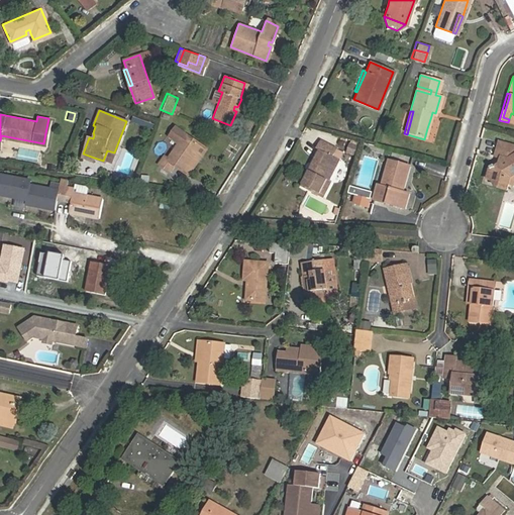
[(173,164),(181,170),(199,144),(183,133),(166,158),(162,156),(157,162),(168,170),(173,164)]
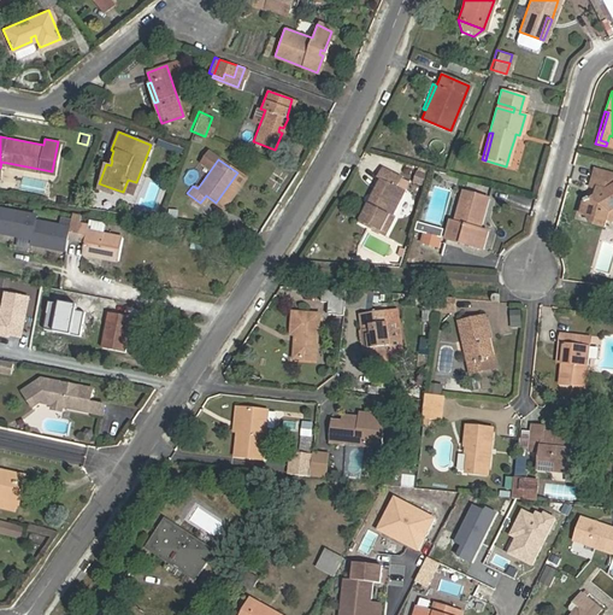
[(360,220),(385,234),(395,215),(394,214),(406,189),(399,185),(402,176),(384,165),(378,174),(383,176),(360,220)]
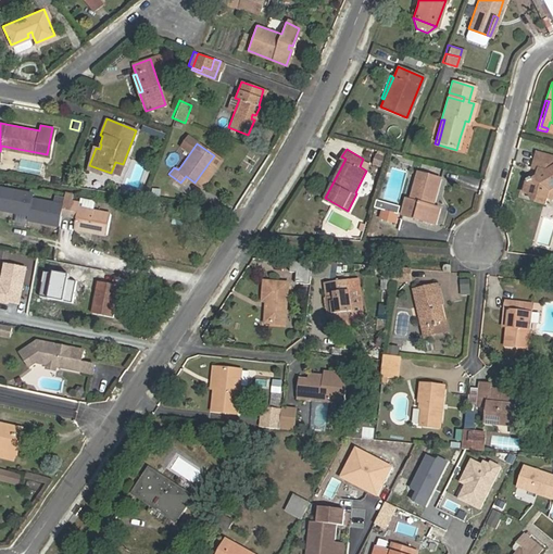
[(532,200),(544,203),(548,191),(552,188),(552,156),(533,152),(530,166),(536,168),(535,175),(531,179),(530,178),(527,181),(529,184),(527,193),(533,196),(532,200)]
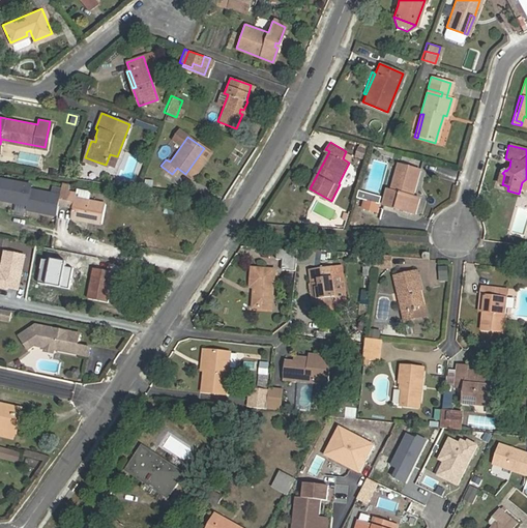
[(204,148),(185,174),(191,177),(208,151),(204,148)]
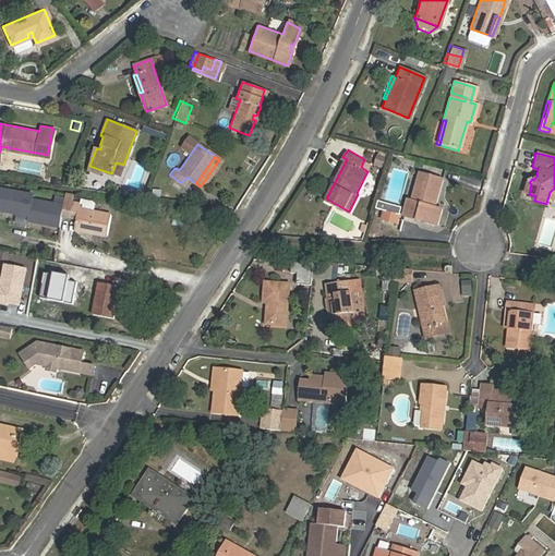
[(402,214),(435,224),(439,208),(432,206),(441,178),(418,171),(409,200),(407,198),(402,214)]
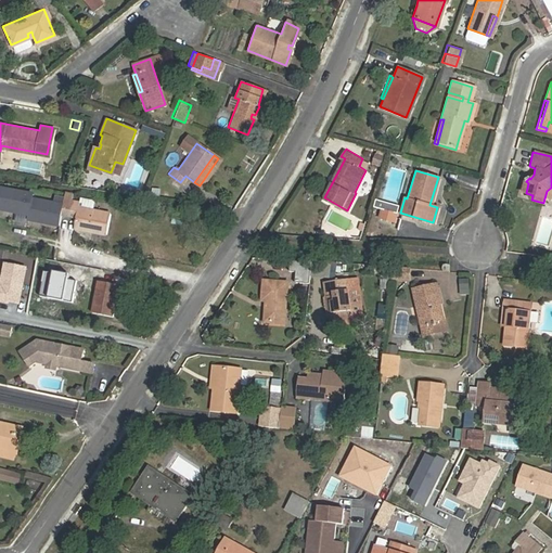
[(26,218),(58,223),(60,213),(67,214),(69,201),(72,193),(64,192),(62,203),(29,197),(26,218)]
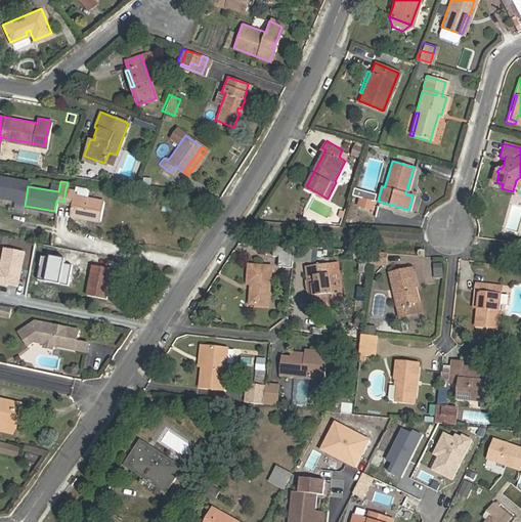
[(98,220),(102,201),(86,198),(87,189),(85,187),(74,185),(73,190),(66,189),(63,202),(70,204),(68,214),(98,220)]
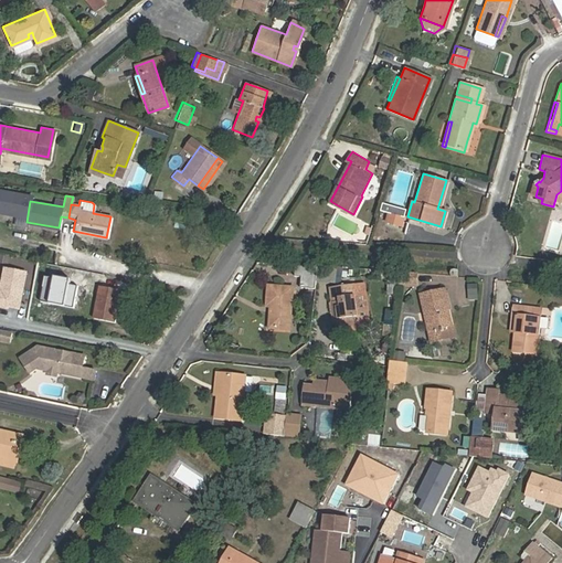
[(407,209),(390,204),(388,211),(405,216),(407,209)]
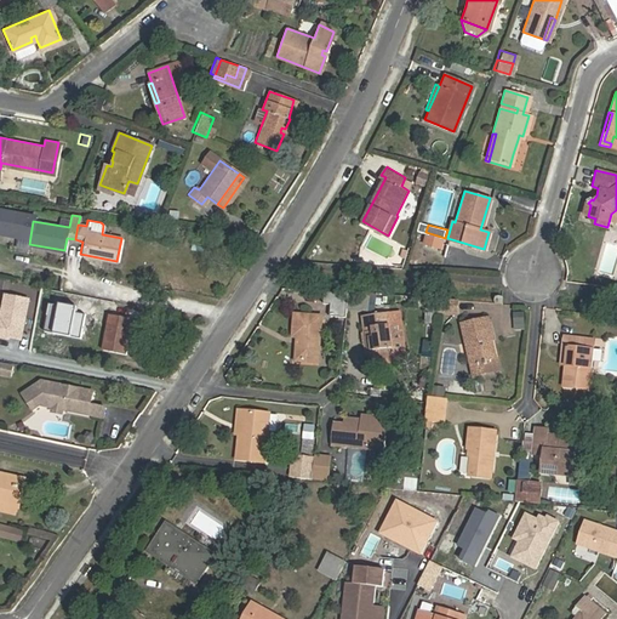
[(326,314),(342,314),(343,290),(321,290),(321,304),(327,304),(326,314)]
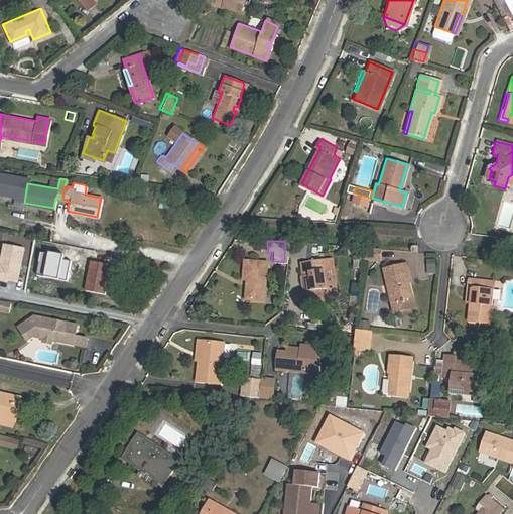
[(302,243),(287,242),(286,254),(301,255),(302,243)]
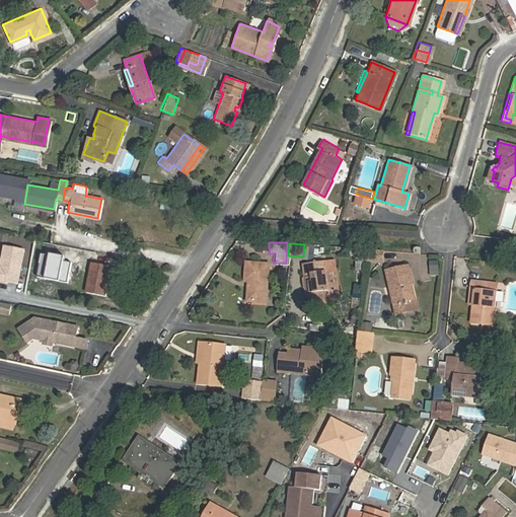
[(365,250),(364,261),(379,262),(380,251),(365,250)]
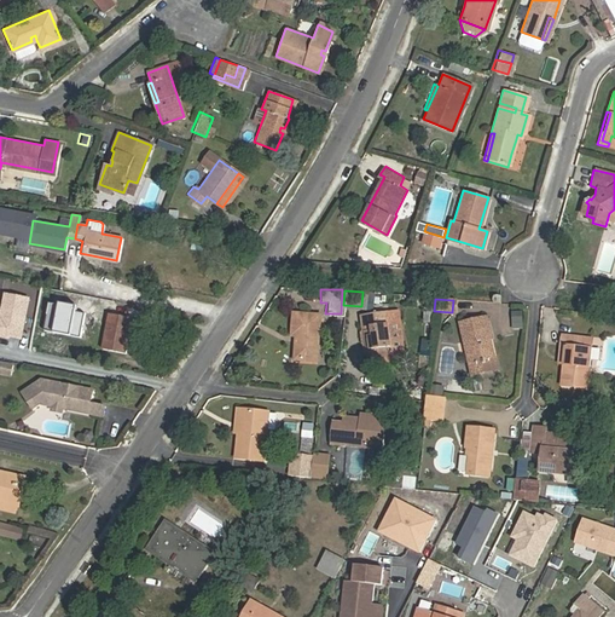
[(361,315),(363,329),(366,353),(367,364),(402,359),(395,309),(386,310),(361,315)]
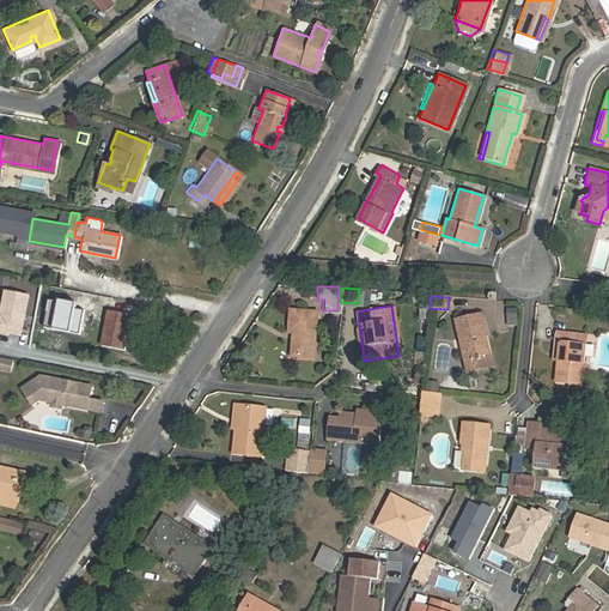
[(505,322),(515,322),(515,306),(505,306),(505,322)]
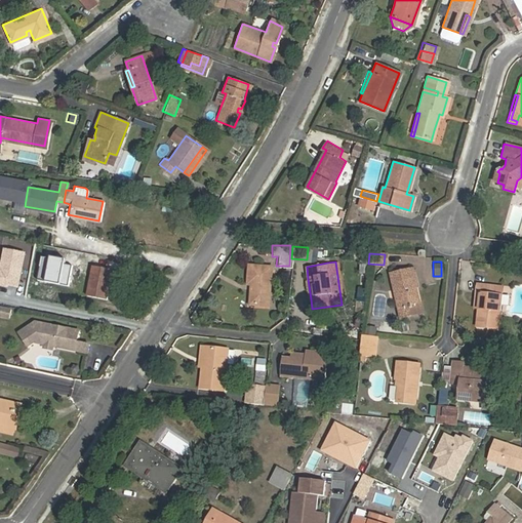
[(249,283),(247,303),(268,305),(271,266),(246,264),(245,283),(249,283)]
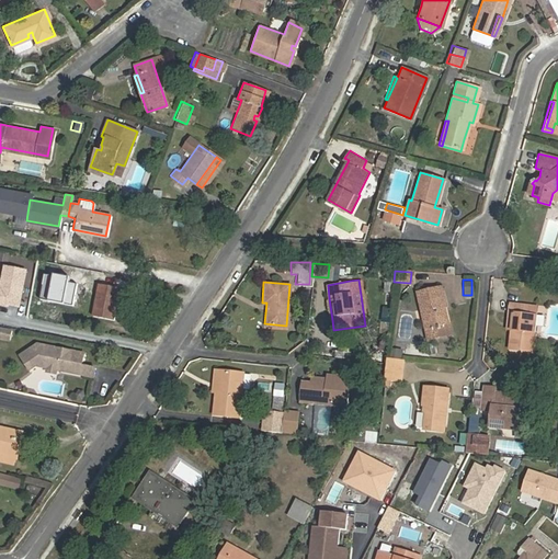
[(112,319),(116,295),(112,294),(114,287),(98,283),(91,315),(112,319)]
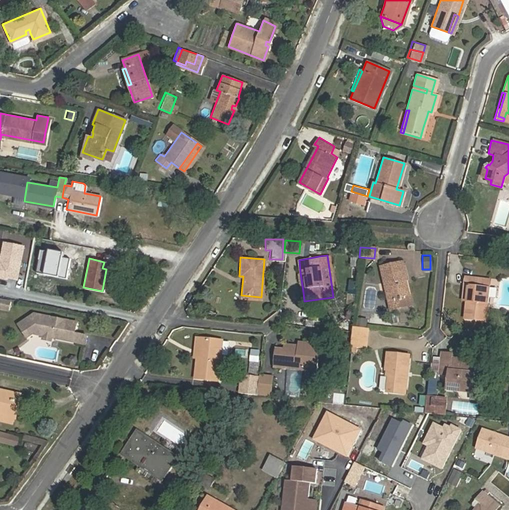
[(379,271),(388,304),(405,299),(401,282),(404,281),(400,265),(379,271)]
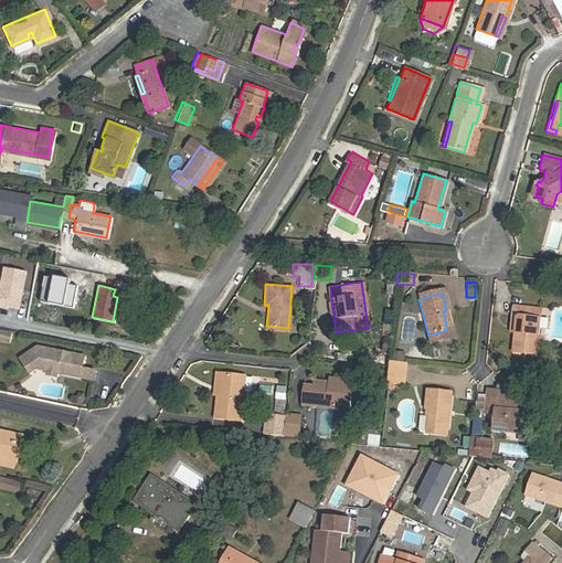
[(515,316),(513,331),(511,349),(534,352),(539,314),(533,312),(533,308),(511,306),(510,315),(515,316)]
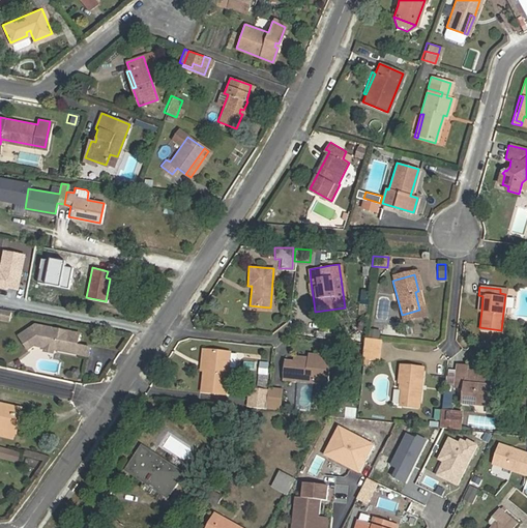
[(419,310),(402,315),(402,318),(425,313),(418,291),(415,292),(419,310)]
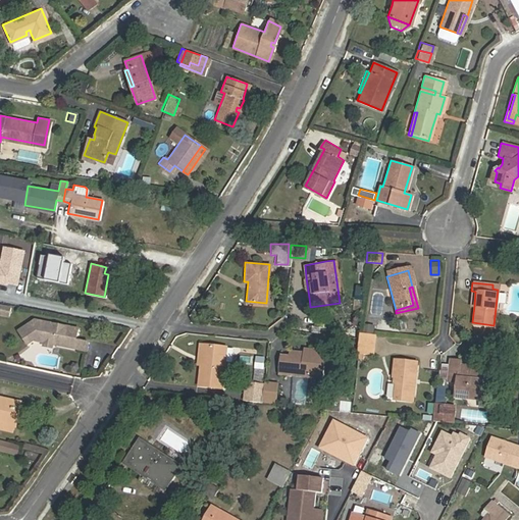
[(0,314),(6,315),(8,305),(0,303),(0,314)]
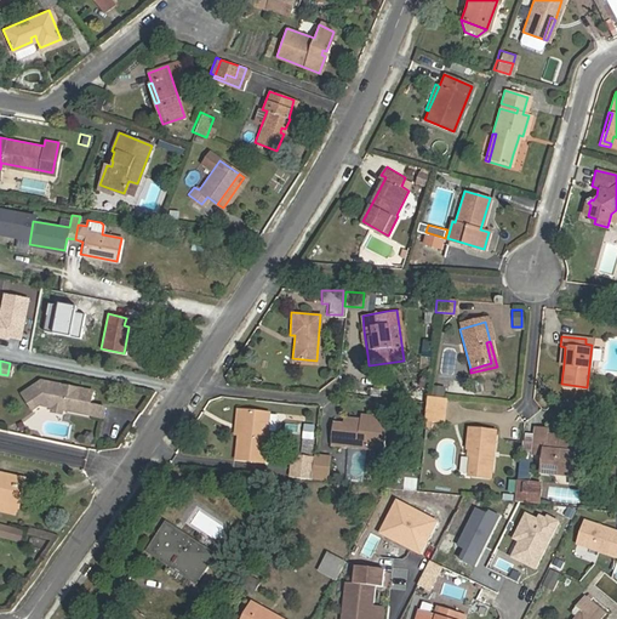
[(66,409),(86,414),(89,404),(91,392),(41,380),(22,392),(33,408),(39,404),(45,405),(49,403),(63,405),(66,409)]
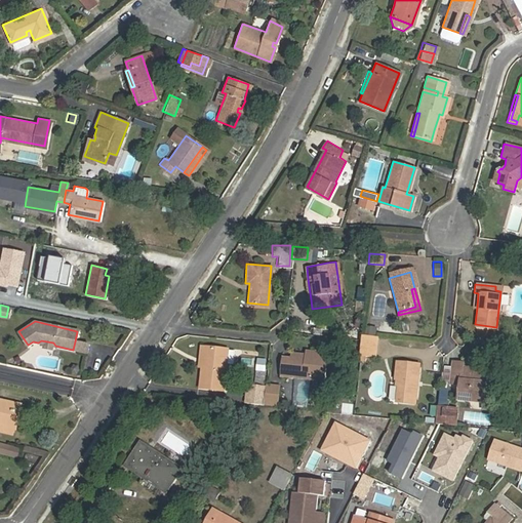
[(362,332),(373,332),(374,323),(362,323),(362,332)]
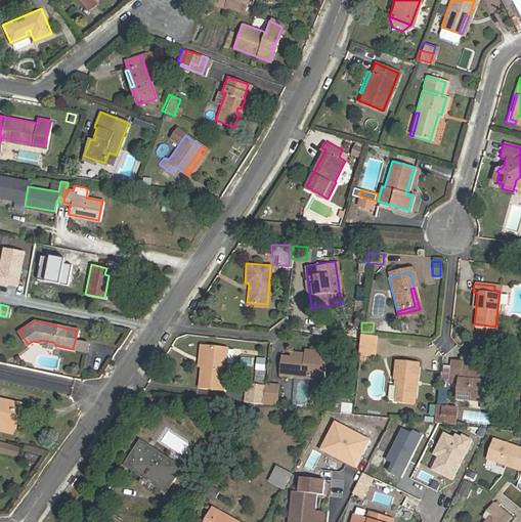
[(375,335),(359,333),(357,353),(362,353),(373,355),(375,335)]
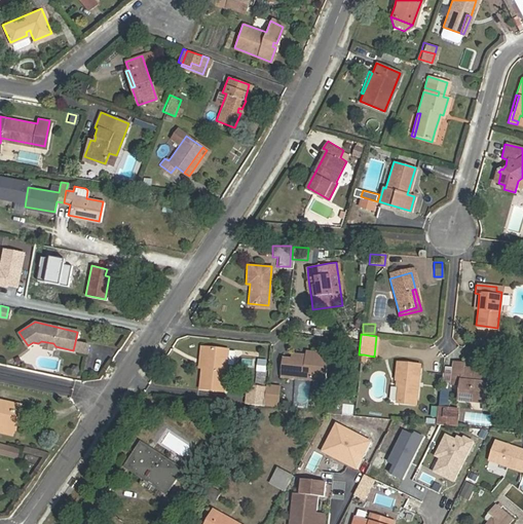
[(53,343),(41,341),(38,343),(43,344),(43,347),(49,349),(50,345),(55,346),(53,343)]
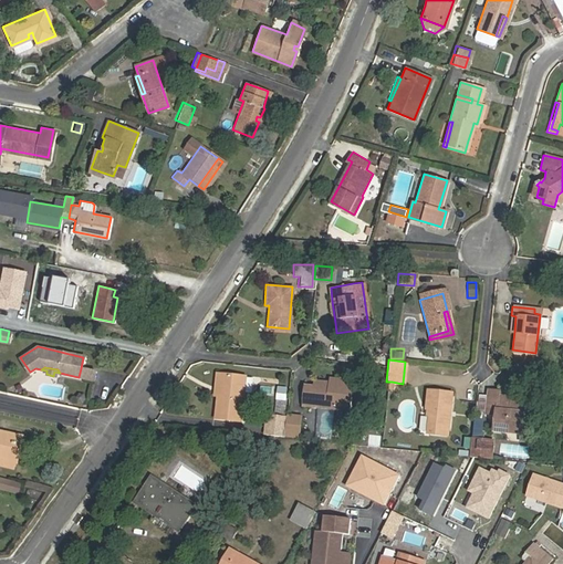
[(94,372),(81,368),(79,377),(92,379),(94,372)]
